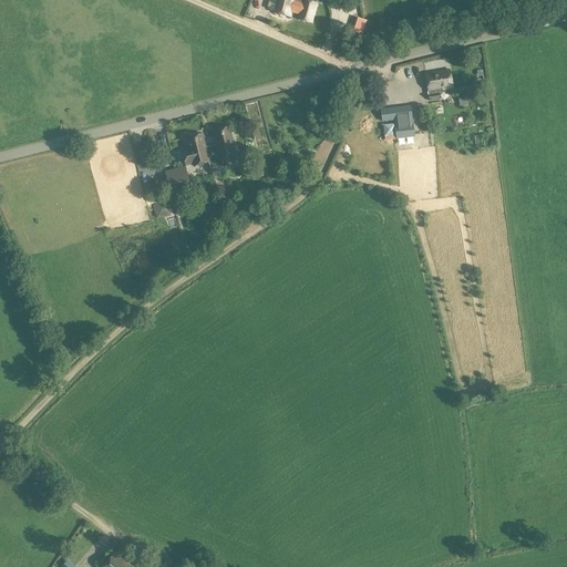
[(274,12),(290,18),(291,13),(299,16),(297,20),(312,24),(318,3),(307,1),(307,0),(268,0),(267,9),(274,11),(274,12)]
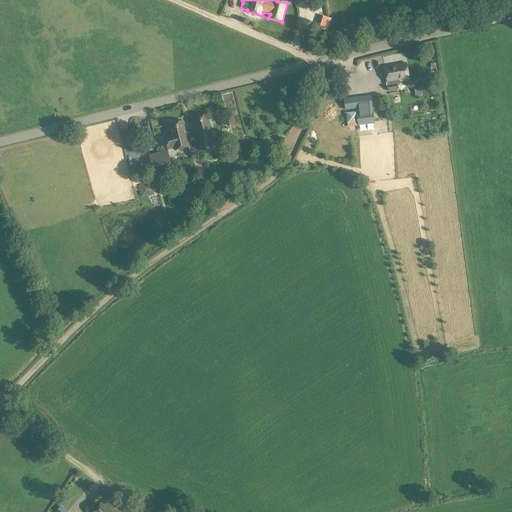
[(327,31),(329,25),(331,20),(328,18),(322,16),(318,28),(327,31)]
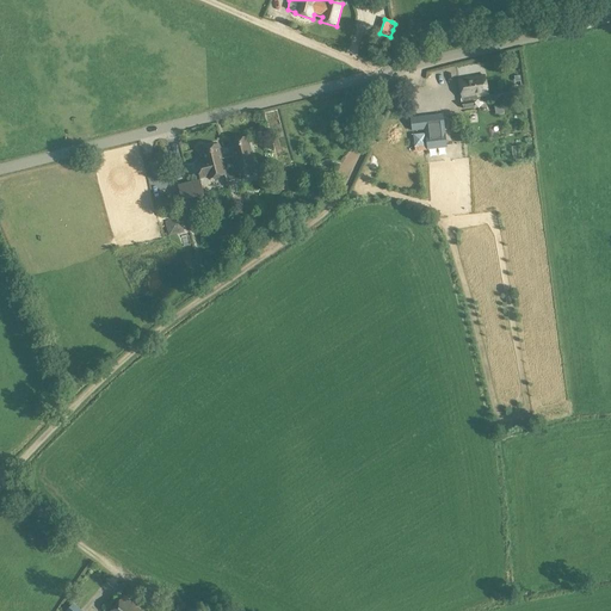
[(477,102),(476,98),(488,96),(485,76),(458,80),(463,110),(474,109),(473,102),(477,102)]
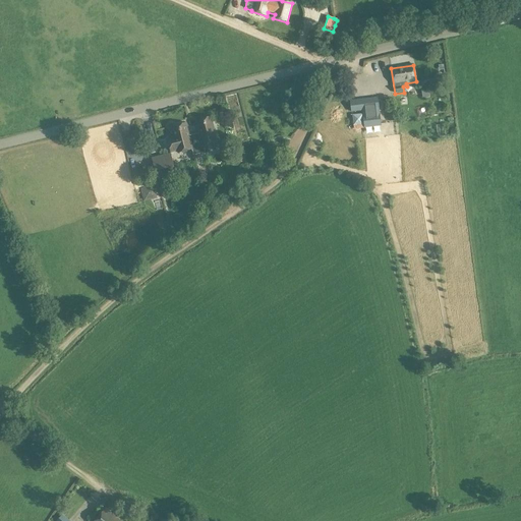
[(374,101),(350,104),(351,113),(363,111),(363,116),(362,116),(362,114),(352,116),(354,129),(382,127),(380,114),(375,114),(375,110),(374,101)]
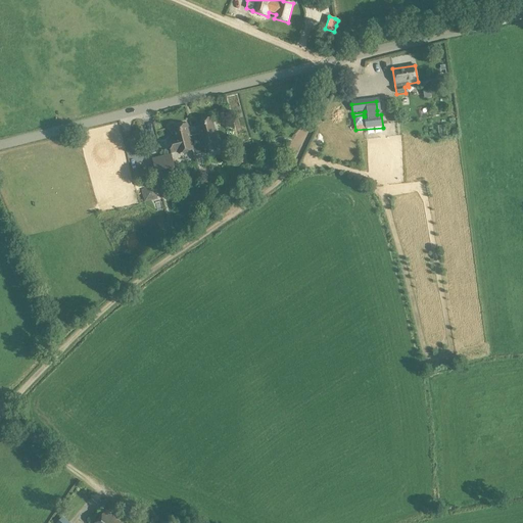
[(190,137),(189,137),(193,150),(192,151),(193,151),(194,156),(206,153),(204,148),(219,144),(211,119),(197,122),(200,134),(190,137)]
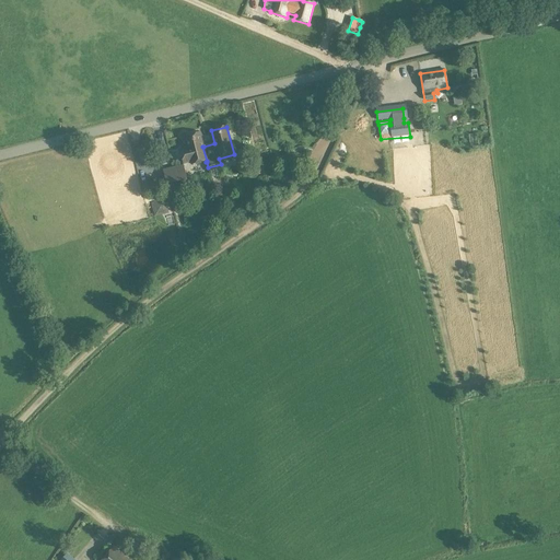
[(191,162),(191,165),(207,162),(206,162),(207,161),(202,147),(203,147),(200,133),(185,137),(187,149),(181,150),(184,164),(191,162)]
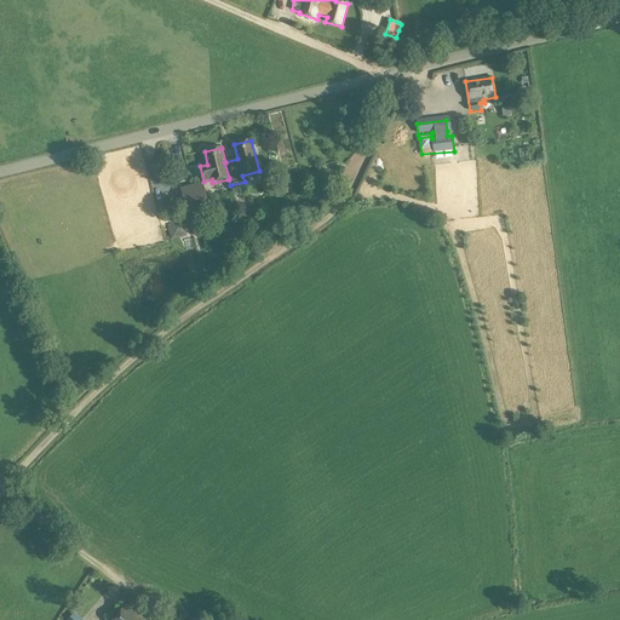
[(182,190),(185,207),(207,202),(204,185),(182,190)]
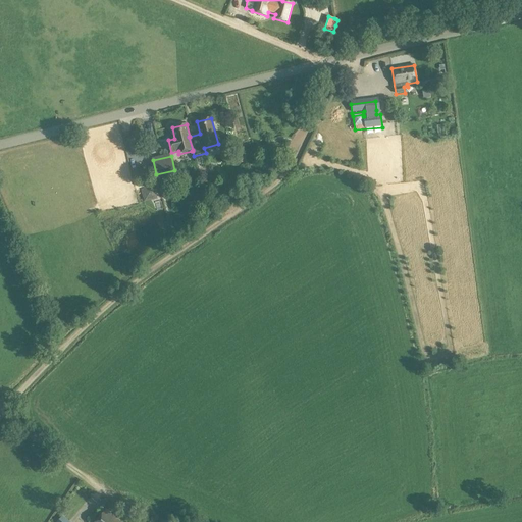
[(144,202),(158,199),(154,187),(141,190),(144,202)]
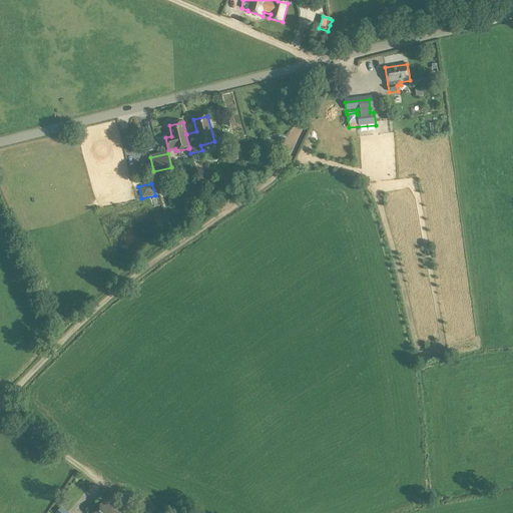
[(116,512),(104,502),(94,512),(116,512)]
